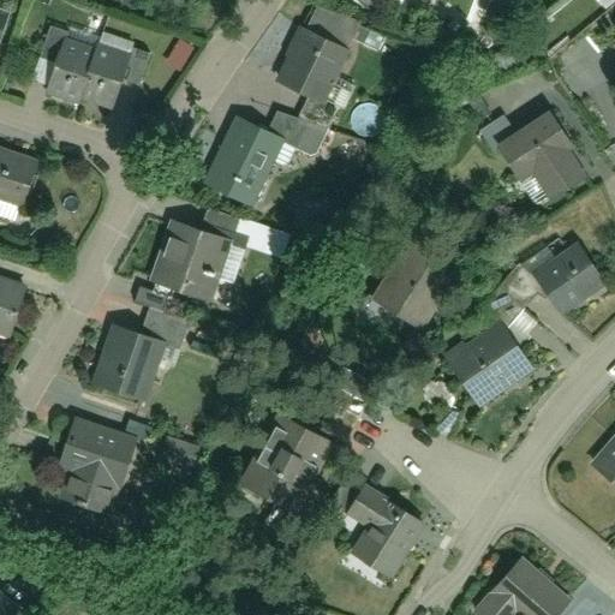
[(274,88),(324,106),(350,51),(299,30),(274,88)]
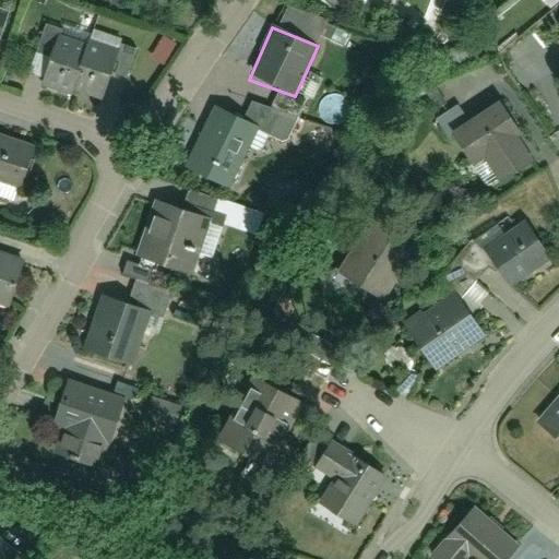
[(122,52),(56,28),(34,80),(102,105),(122,52)]
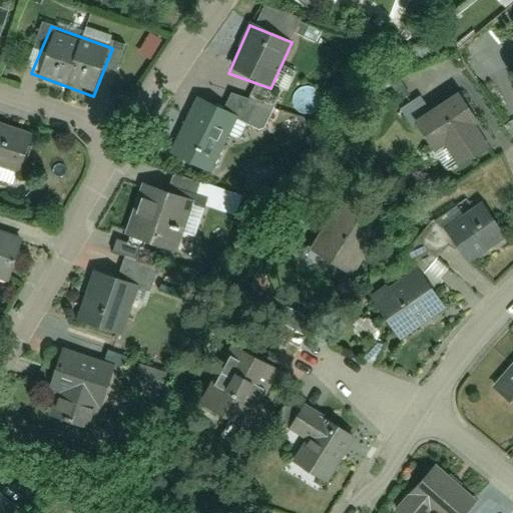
[(497,139),(467,87),(412,120),(433,152),(441,146),(455,169),(497,139)]
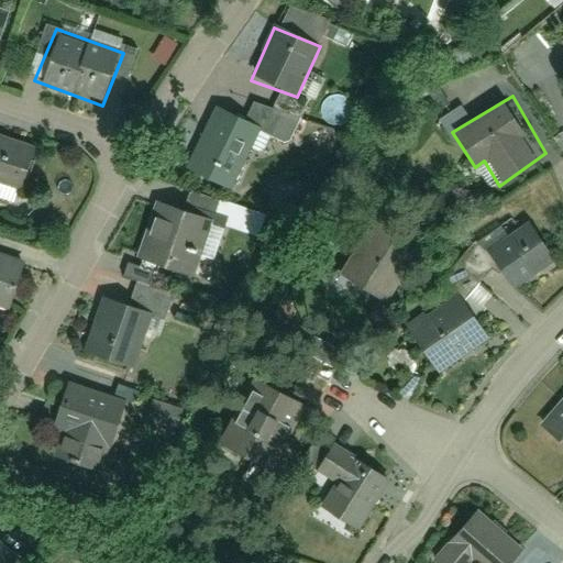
[(260,127),(214,107),(184,172),(231,192),(260,127)]
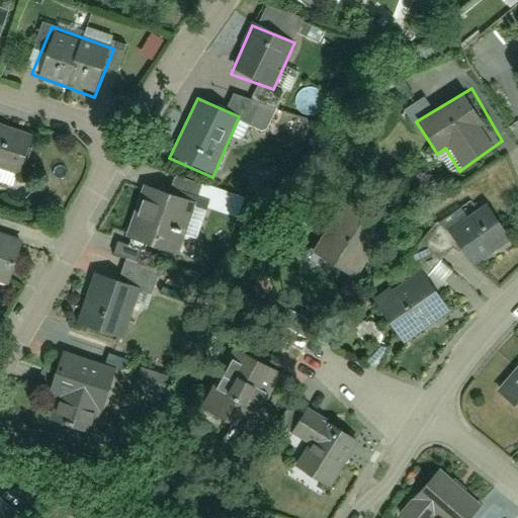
[(31,145),(0,134),(0,169),(18,176),(31,145)]
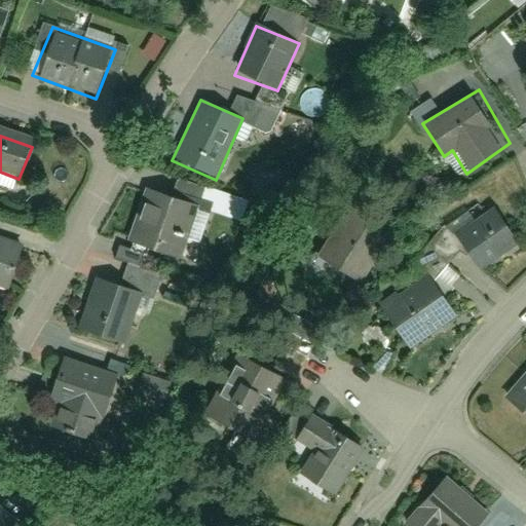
[(197,203),(145,187),(124,250),(177,267),(197,203)]
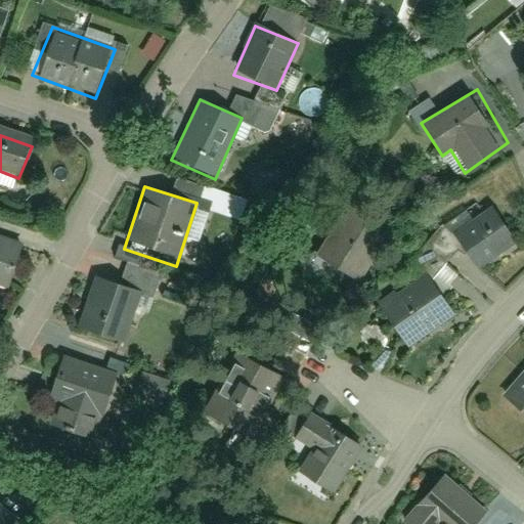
[(359,278),(394,230),(353,203),(319,256),(359,278)]
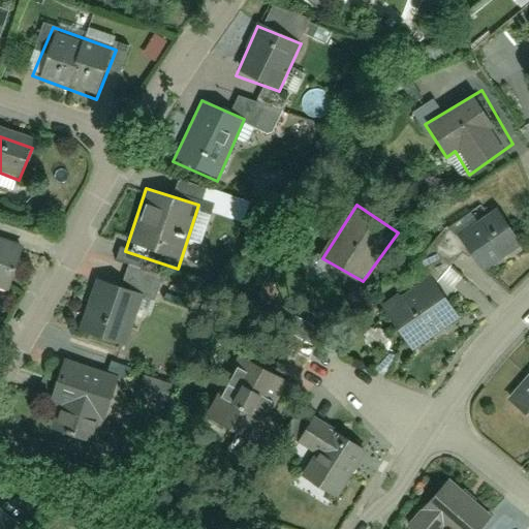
[(519,241),(493,207),(452,236),(479,271),(519,241)]
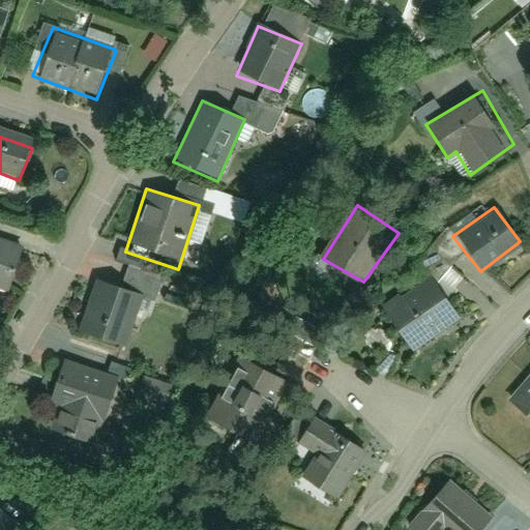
[(0,284),(10,288),(24,245),(0,237),(0,284)]
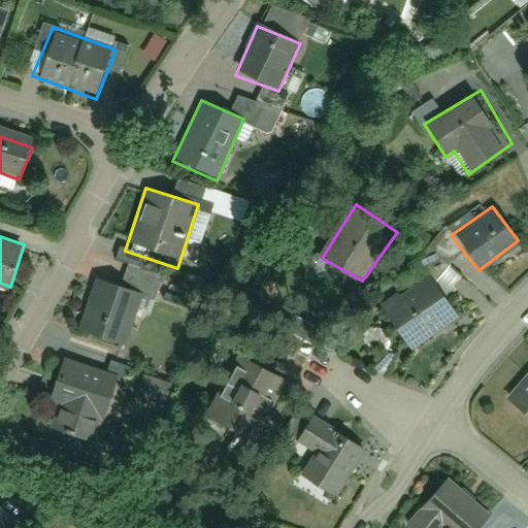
[(408,347),(459,316),(432,274),(381,310),(408,347)]
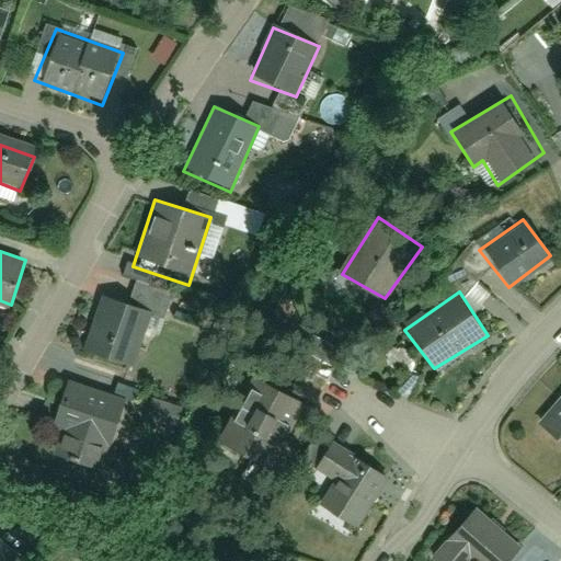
[(152,311),(99,294),(81,348),(136,366),(152,311)]
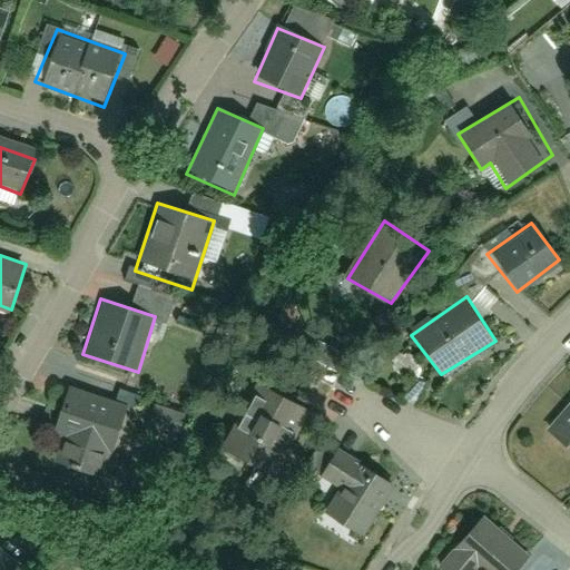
[(274,474),(308,408),(275,392),(258,383),(239,416),(220,449),(274,474)]
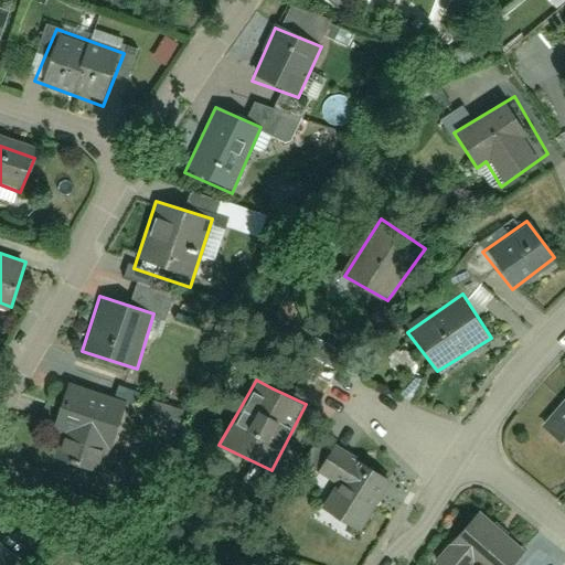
[(114,449),(128,401),(67,382),(53,427),(114,449)]
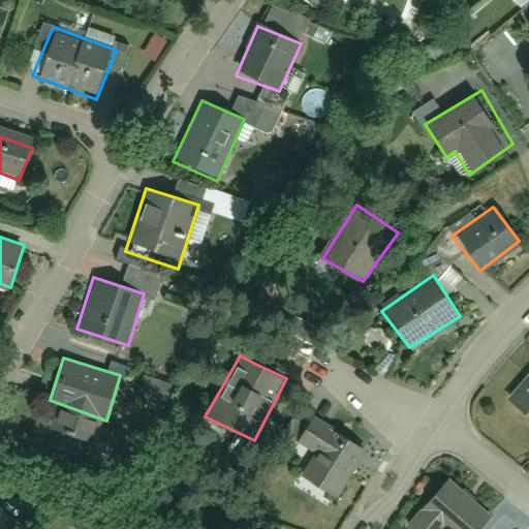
[(176,384),(147,375),(142,393),(168,402),(176,384)]
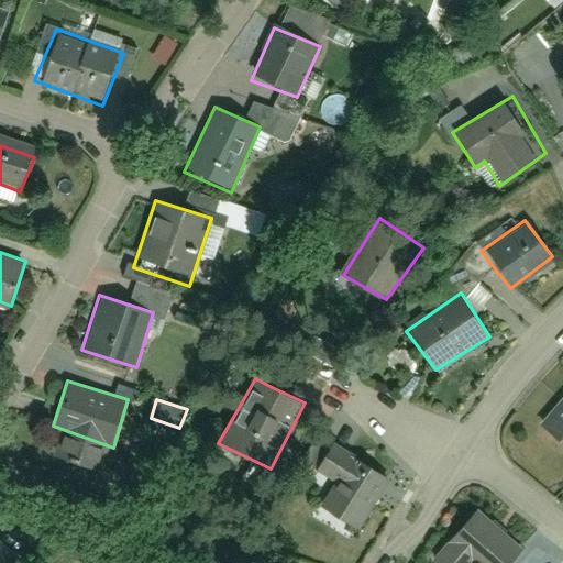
[(562,443),(562,399),(540,426),(562,443)]
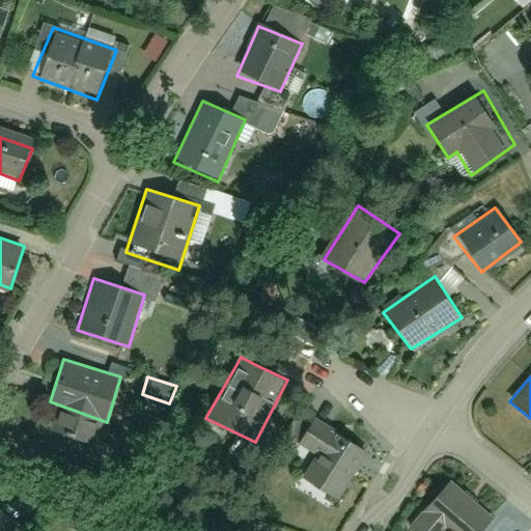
[(333,507),(365,450),(312,419),(292,446),(310,456),(292,483),(333,507)]
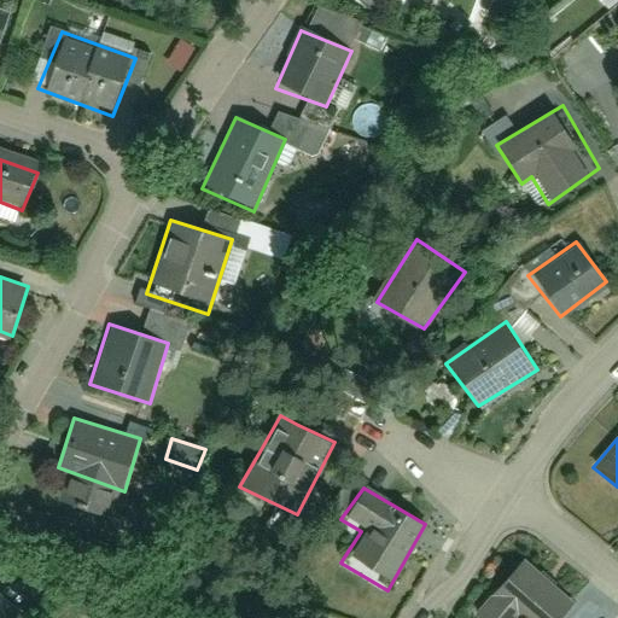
[(552,617),(570,602),(519,558),(477,600),(496,617),(552,617)]
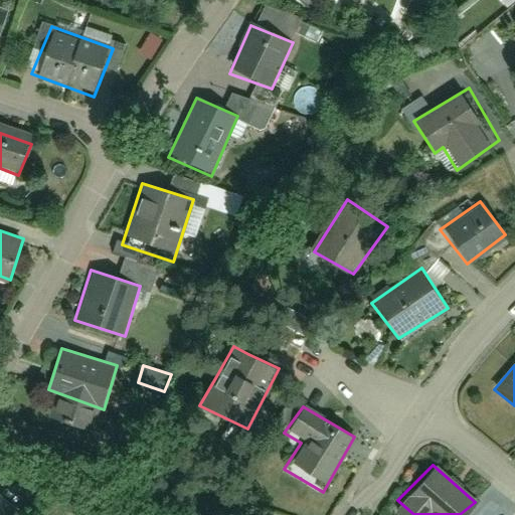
[(0,514),(12,514),(19,507),(0,493),(0,514)]
